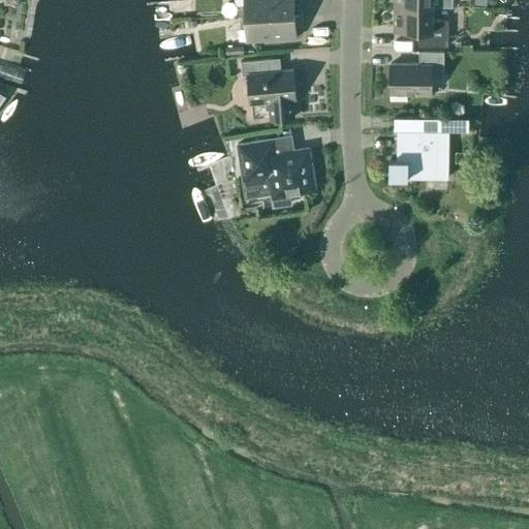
[(240,17),(301,13),(300,0),(243,0),(244,5),(239,6),(240,17)]
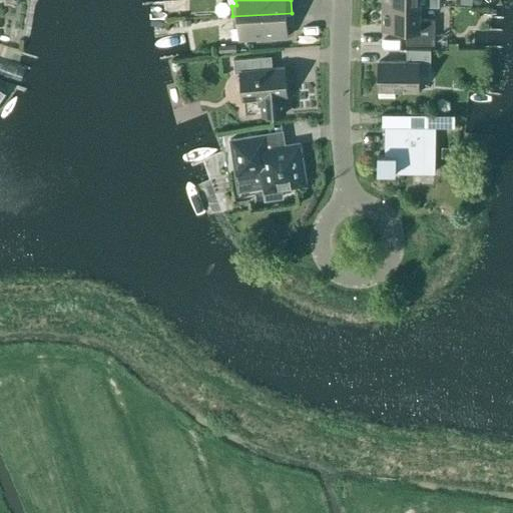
[(438,7),(438,6),(382,6),(381,30),(406,30),(406,44),(434,45),(434,20),(420,20),(420,7),(438,7)]
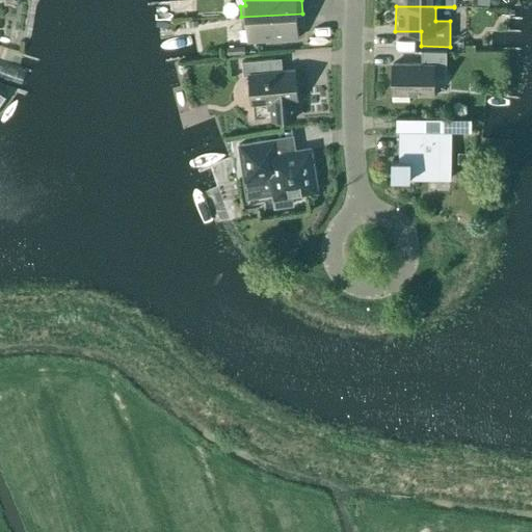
[(302,14),(241,17),(241,28),(246,27),(247,42),(269,41),(270,44),(282,43),(281,40),(298,38),(297,28),(303,27),(302,14)]
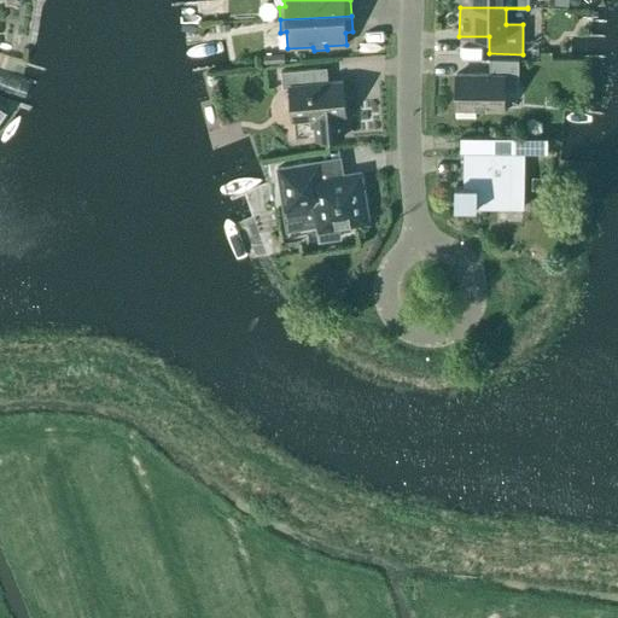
[(284,53),(263,54),(263,64),(284,63),(284,53)]
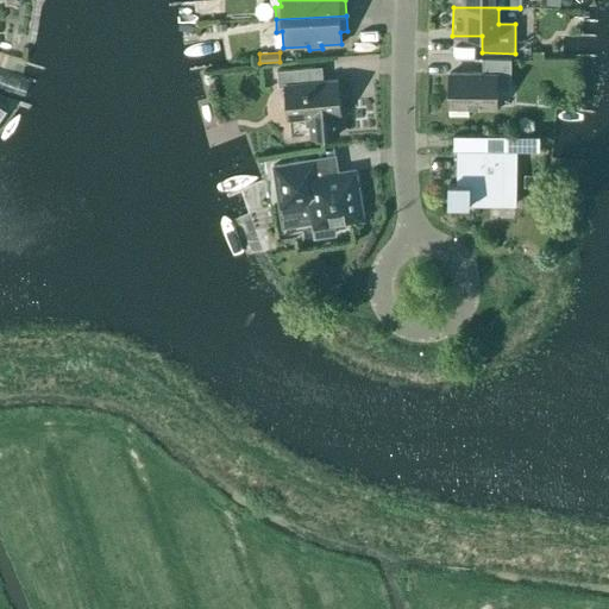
[(510,87),(510,60),(482,58),(482,74),(450,73),(449,118),(451,118),(451,117),(469,118),(469,107),(496,108),(496,87),(510,87)]
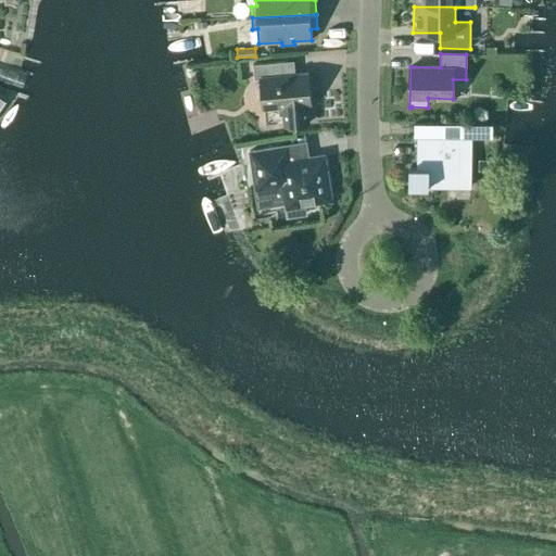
[(289,75),(288,61),(253,64),(254,79),(261,78),(263,109),(282,106),(283,126),(308,123),(307,104),(311,104),(307,73),(289,75)]
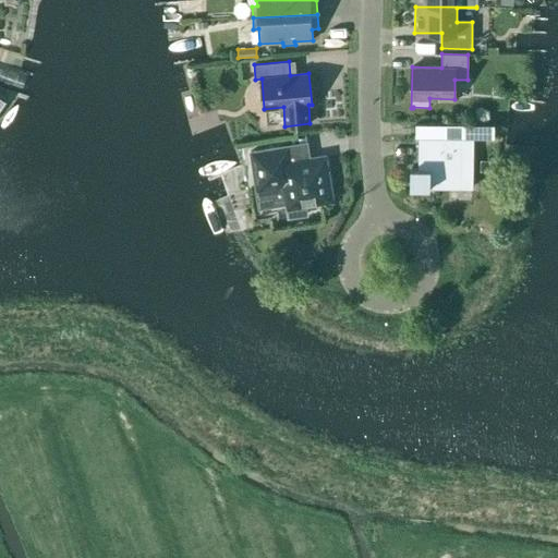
[(411,168),(411,185),(472,186),(474,140),(494,140),(494,124),(415,123),(415,137),(420,137),(419,168),(411,168)]
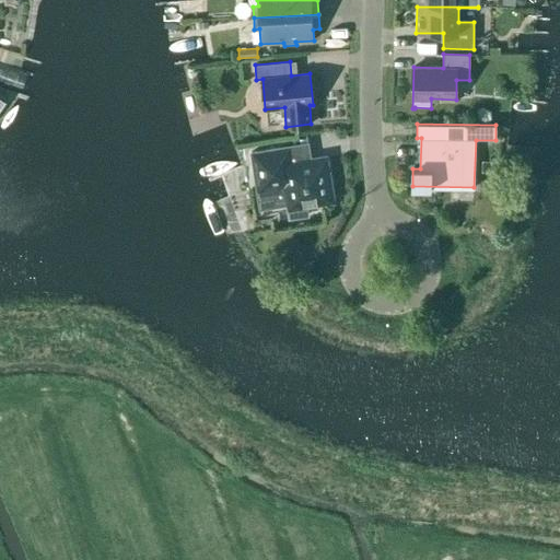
[(289,164),(286,147),(252,152),(257,191),(284,187),(289,218),(308,216),(306,203),(331,200),(325,159),(289,164)]
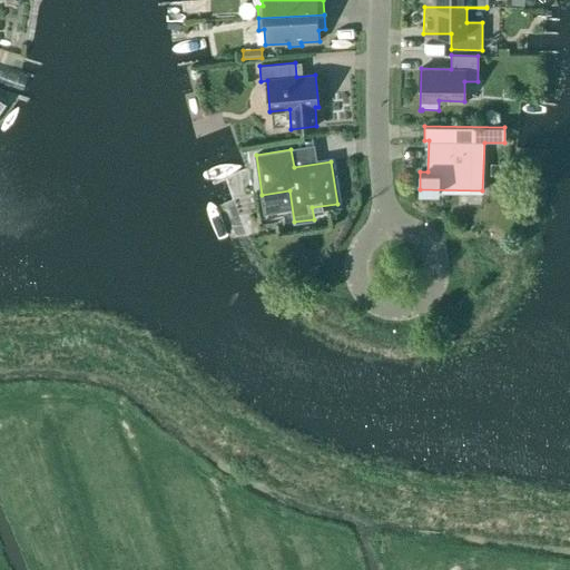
All buildings are outlined.
